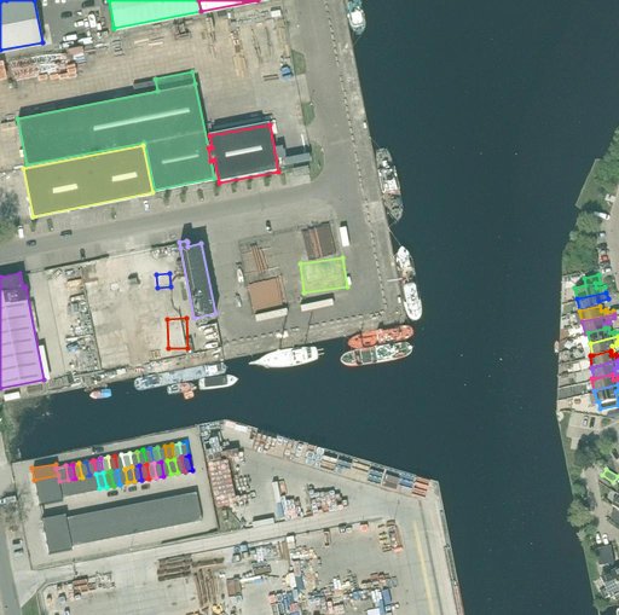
[(90,475),(92,489),(99,488),(96,474),(90,475)]
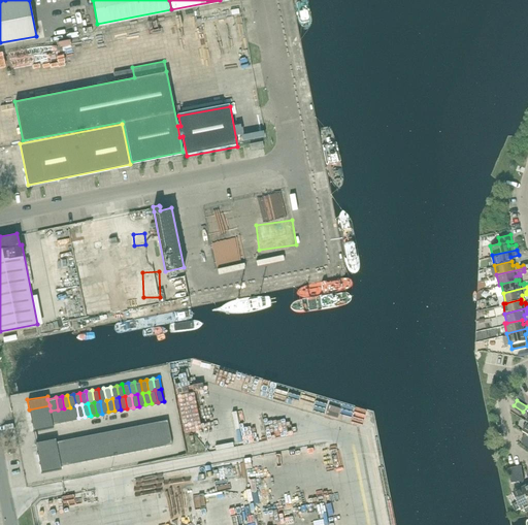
[(51,411),(50,405),(29,409),(31,420),(52,416),(51,411)]
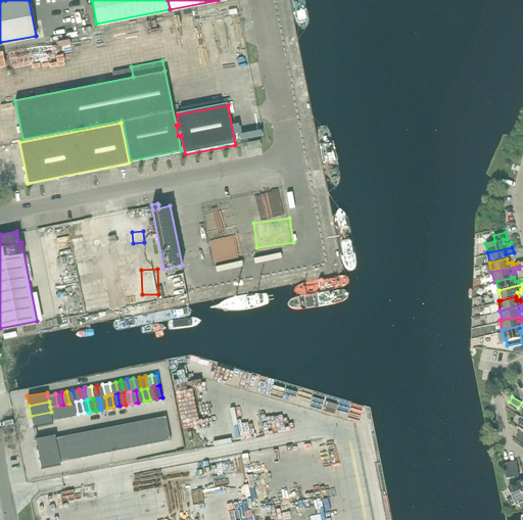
[(69,404),(72,415),(78,414),(76,402),(69,404)]
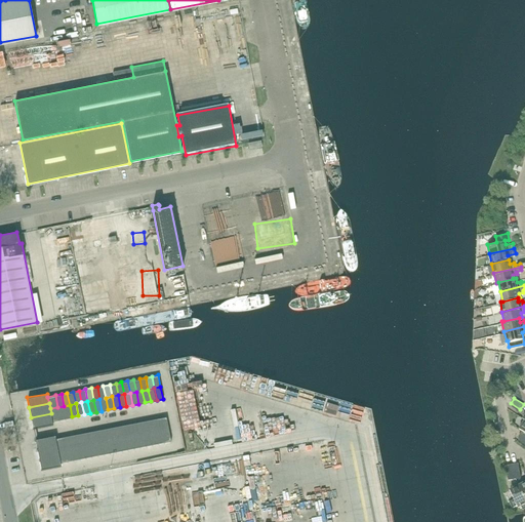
[(70,405),(64,406),(66,418),(72,416),(70,405)]
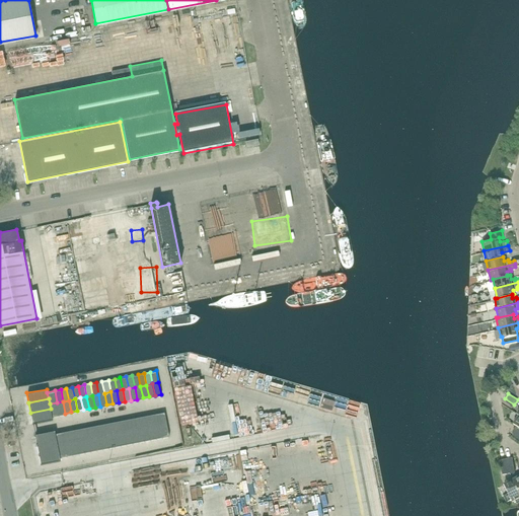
[(63,401),(57,402),(59,415),(65,414),(63,401)]
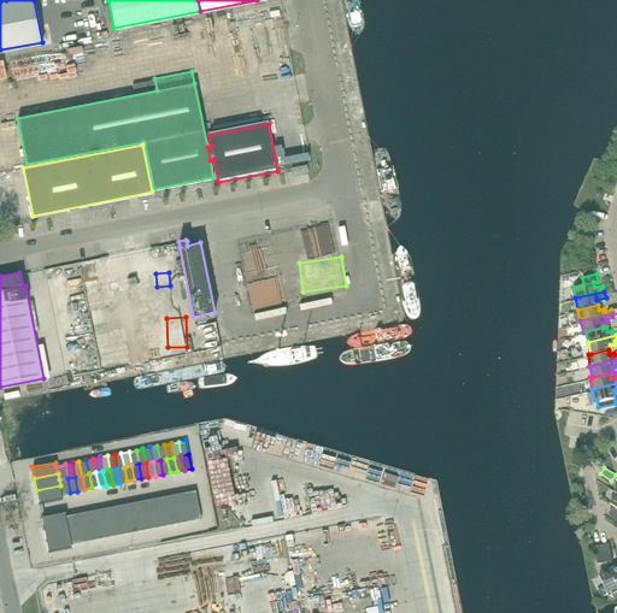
[(60,485),(62,494),(70,493),(68,478),(59,479),(60,485)]
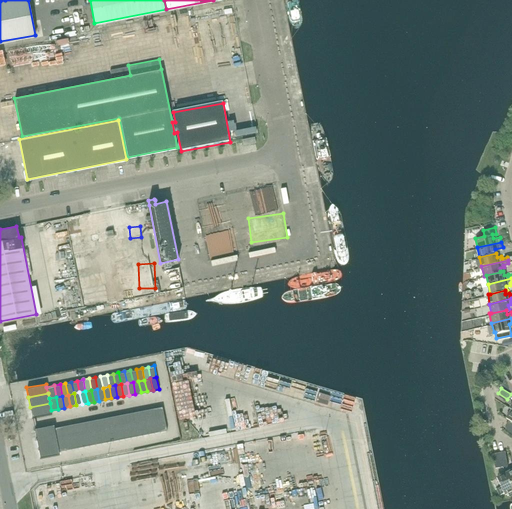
[(50,403),(30,407),(32,417),(52,413),(51,410),(50,403)]
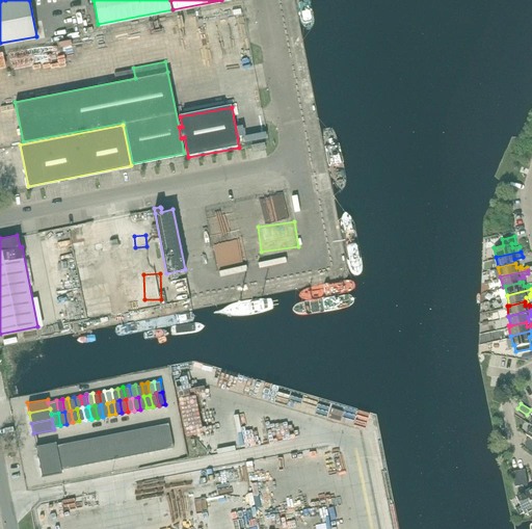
[(164,435),(170,433),(168,422),(162,423),(164,435)]
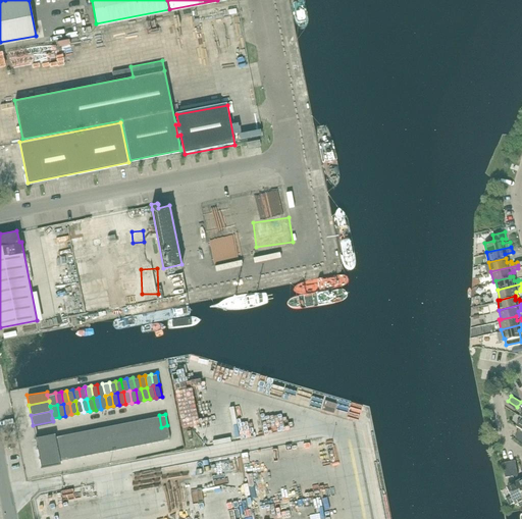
[(159,415),(153,416),(155,428),(161,427),(159,415)]
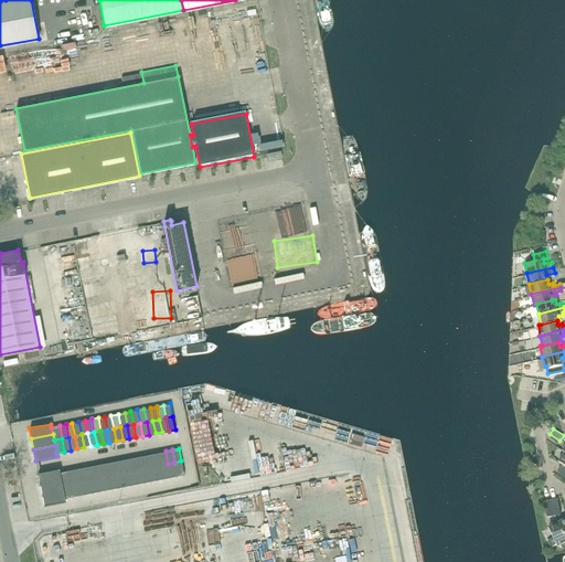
[(159,452),(161,465),(168,464),(166,451),(159,452)]
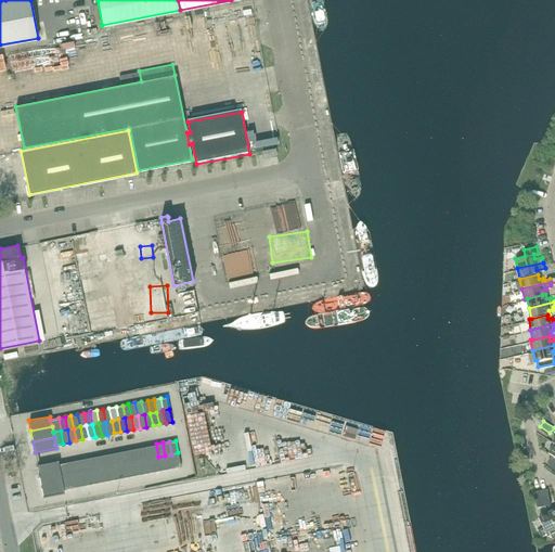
[(150,445),(152,458),(158,457),(156,444),(150,445)]
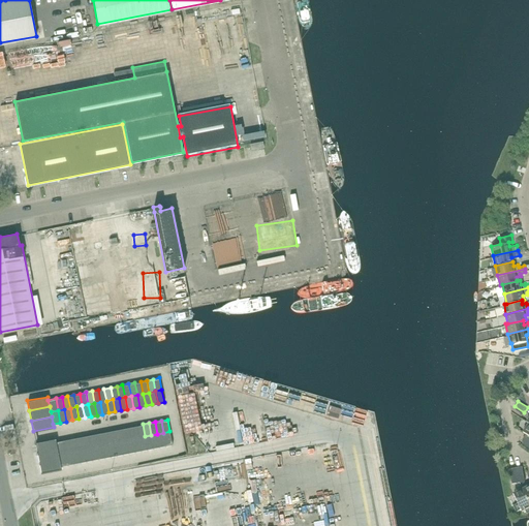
[(136,426),(138,437),(145,436),(143,424),(136,426)]
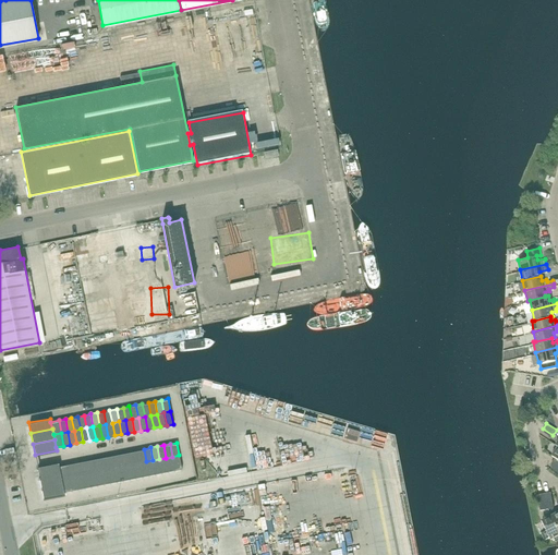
[(141,462),(146,461),(144,449),(137,450),(141,462)]
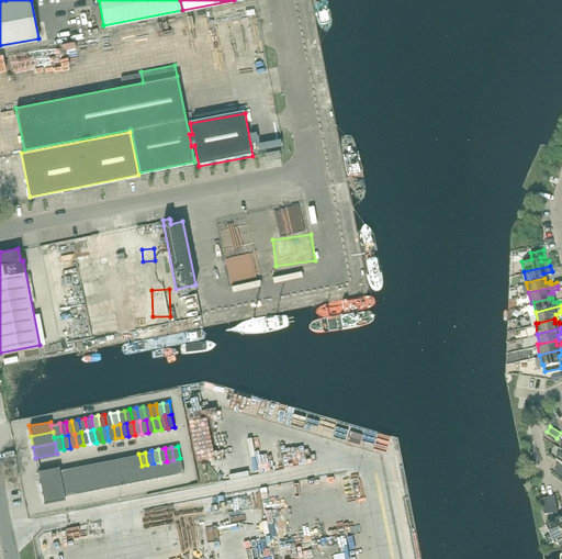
[(132,455),(135,468),(142,466),(138,454),(132,455)]
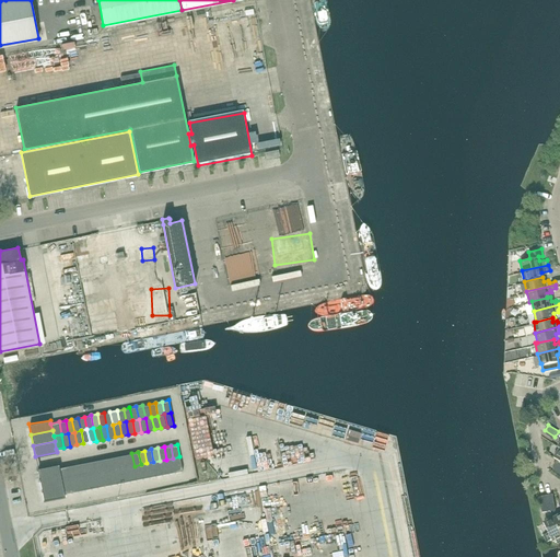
[(125,454),(128,467),(135,466),(131,453),(125,454)]
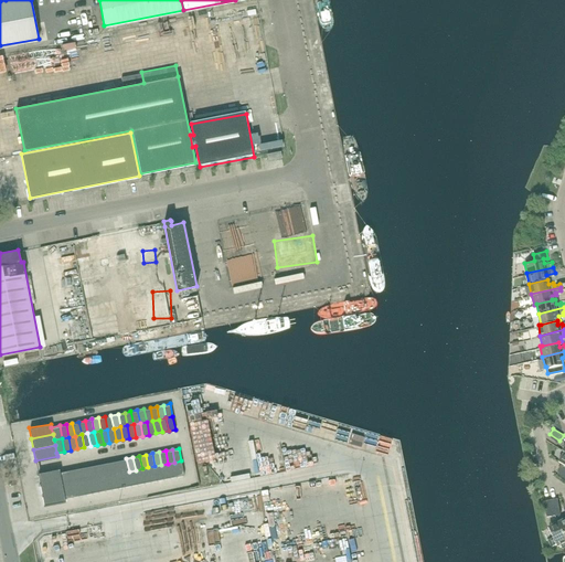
[(123,473),(129,472),(126,458),(120,459),(123,473)]
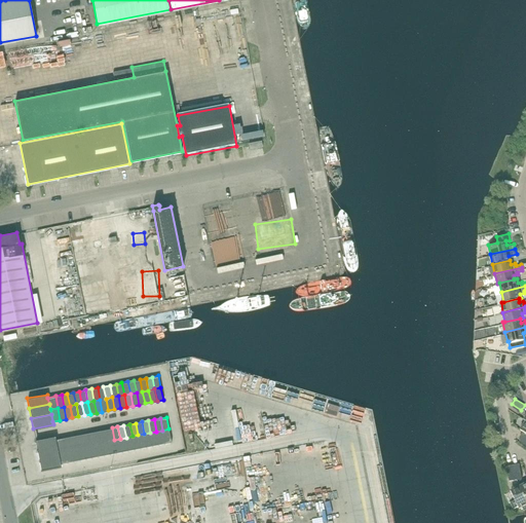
[(106,428),(108,441),(114,440),(112,427),(106,428)]
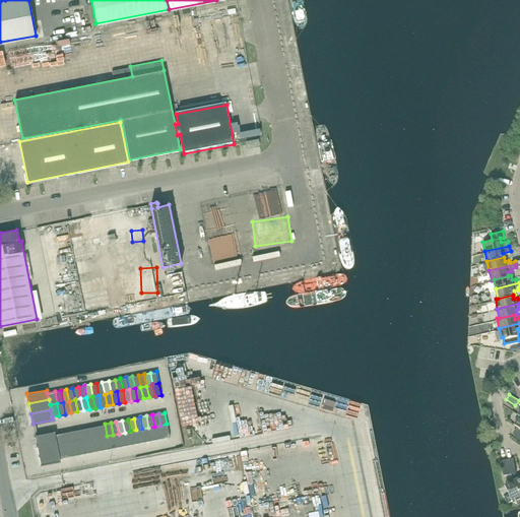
[(99,425),(101,437),(107,436),(105,424),(99,425)]
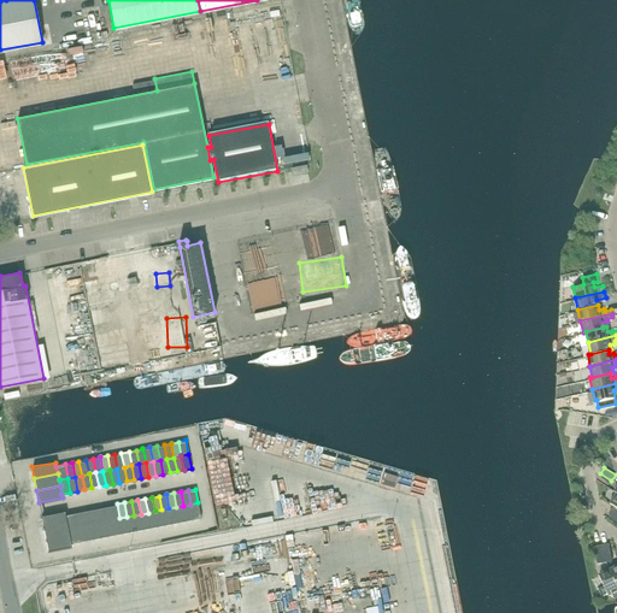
[(191,505),(193,518),(201,517),(198,502),(191,505)]
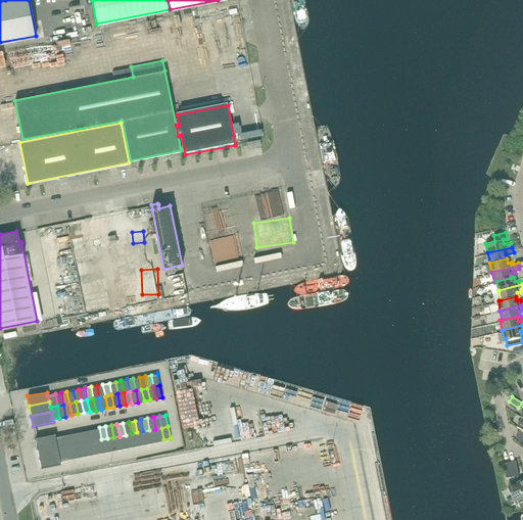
[(93,429),(95,440),(101,439),(99,427),(93,429)]
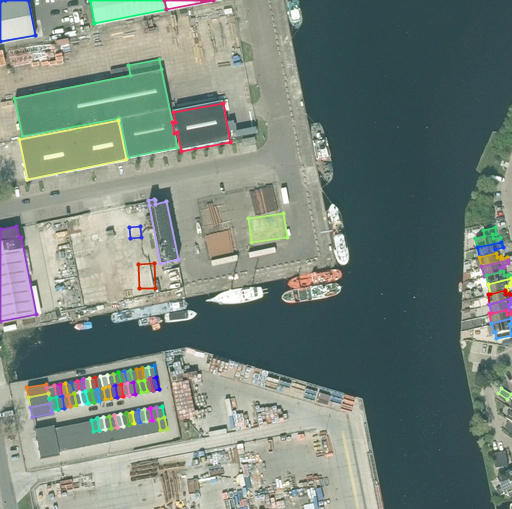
[(154,431),(160,430),(158,419),(152,420),(154,431)]
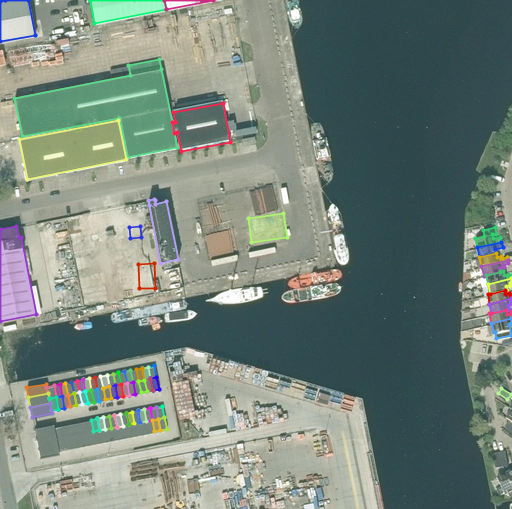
[(87,433),(93,431),(91,420),(85,421),(87,433)]
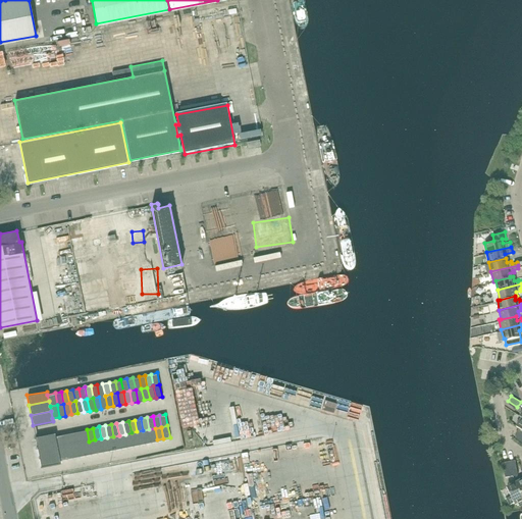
[(152,442),(157,439),(155,428),(149,429),(152,442)]
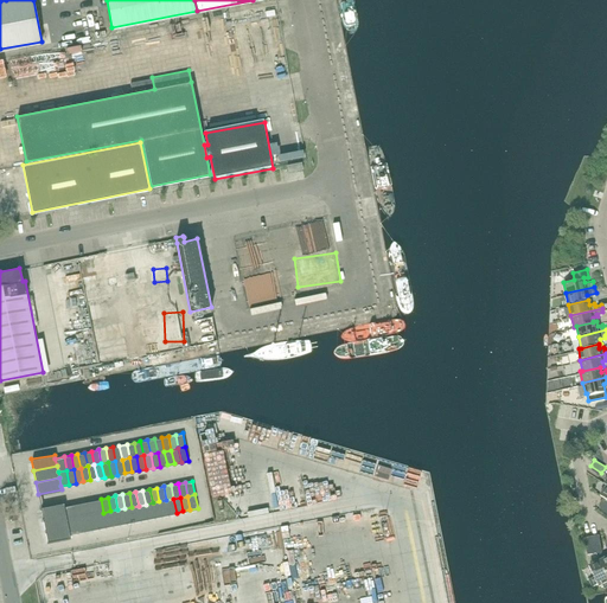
[(101,499),(94,500),(97,514),(103,513),(101,499)]
